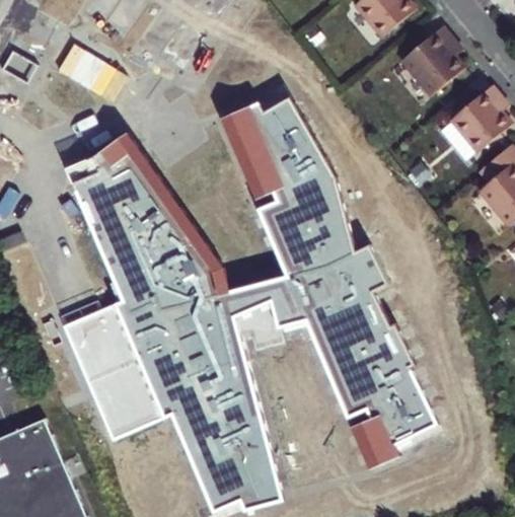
[(108,0),(127,93),(175,84),(159,0),(108,0)]
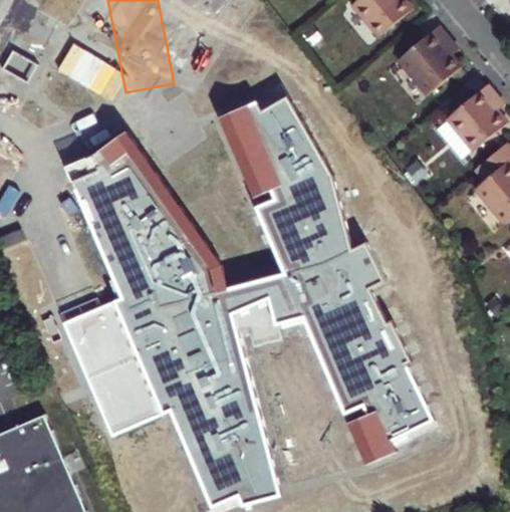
[(350,0),(346,3),(374,35),(408,8),(402,0),(350,0)]
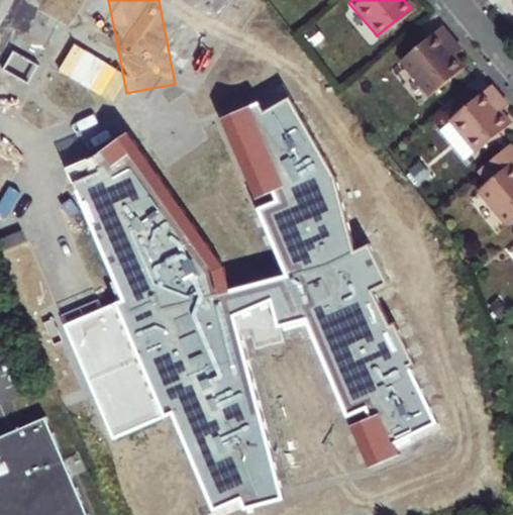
[(447,38),(436,25),(396,59),(425,94),(459,67),(449,55),(440,43),(447,38)]
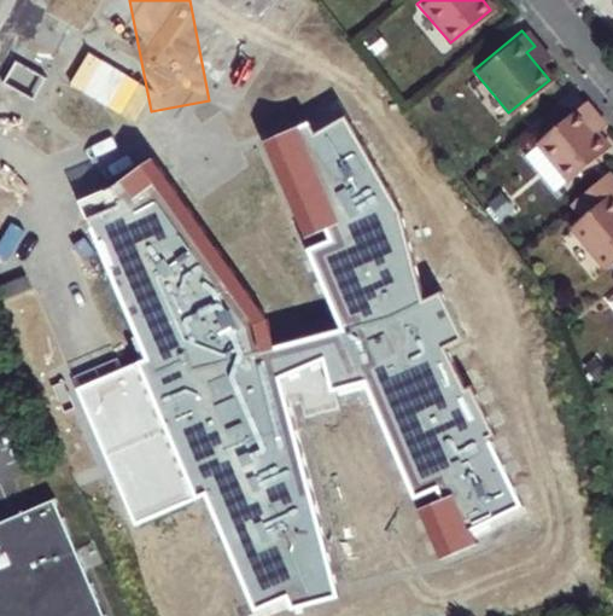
[(526,52),(537,65),(546,58),(535,46),(526,52)]
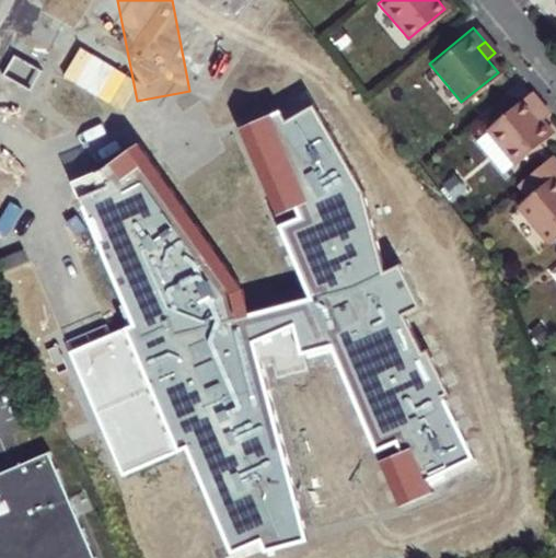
[(537,104),(525,91),(482,128),(511,163),(548,132),(536,119),(541,116),(533,107),(537,104)]
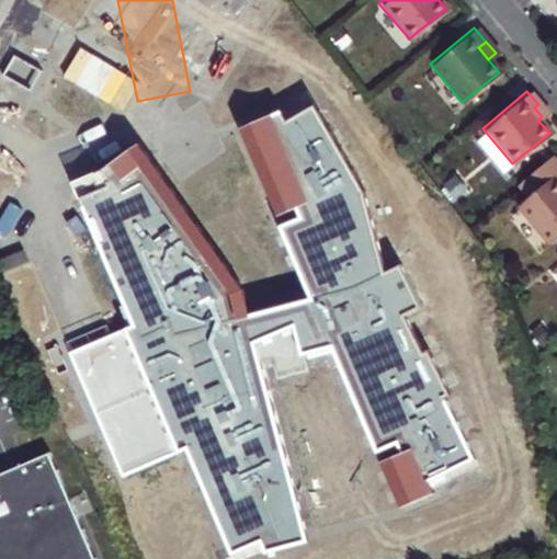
[(103,168),(70,182),(131,323),(67,351),(120,474),(182,448),(228,551),(258,539),(262,552),(306,539),(252,341),(292,324),(299,357),(330,351),(373,451),(404,504),(430,492),(424,480),(470,456),(441,394),(446,391),(427,351),(421,353),(401,311),(417,304),(394,259),(382,265),(365,191),(313,101),(284,118),(280,109),(237,127),(308,296),(245,315),(240,288),(137,143),(103,168)]
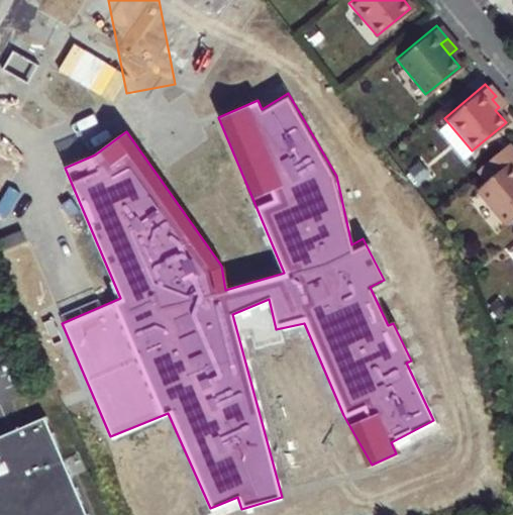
[(496,96),(492,99),(499,107),(502,104),(496,96)]
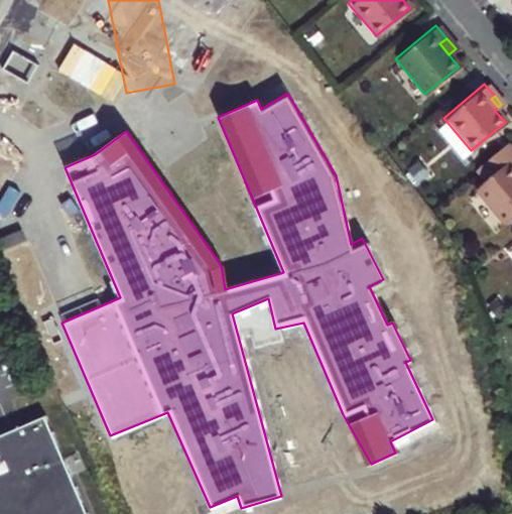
[(511,153),(503,142),(472,168),(482,180),(472,187),(504,221),(511,214),(511,153)]
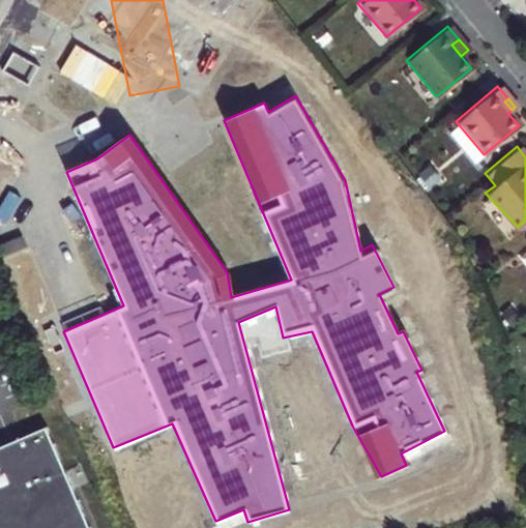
[(0,527),(93,527),(41,418),(0,437),(0,527)]
